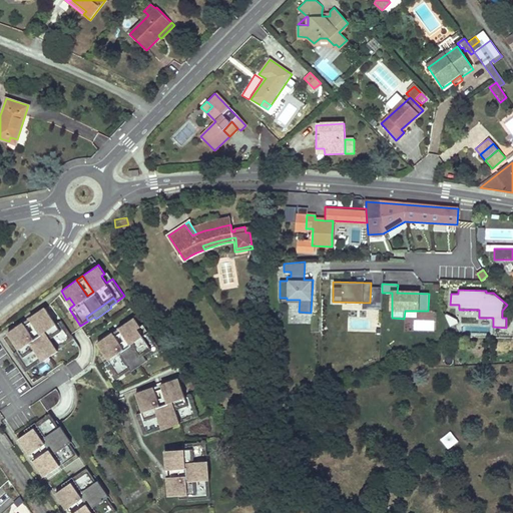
[(57,349),(73,338),(61,320),(56,323),(53,325),(48,318),(51,316),(45,308),(29,318),(40,334),(34,338),(23,322),(7,333),(13,342),(16,340),(21,347),(18,349),(13,352),(25,371),(41,360),(42,360),(38,355),(53,344),(57,350),(57,349)]
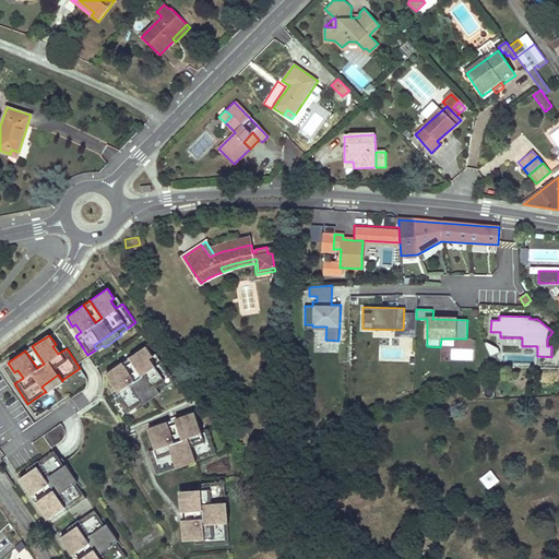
[(454,347),(454,339),(441,339),(440,347),(454,347)]
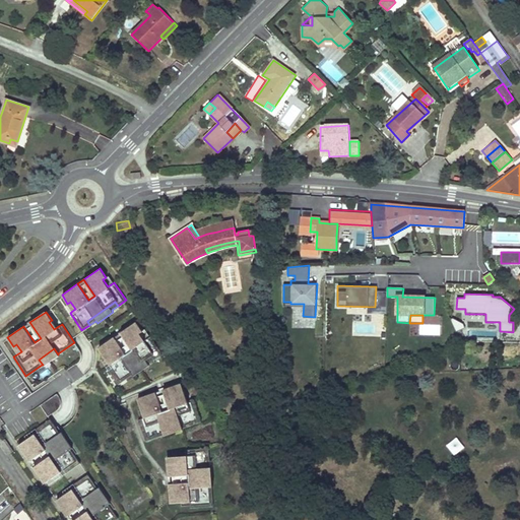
[(452,322),(455,332),(463,329),(459,319),(452,322)]
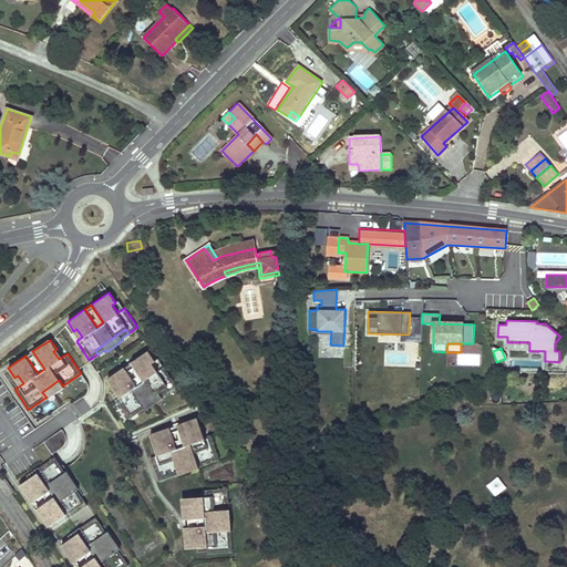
[(44,369),(32,351),(26,356),(38,373),(44,369)]
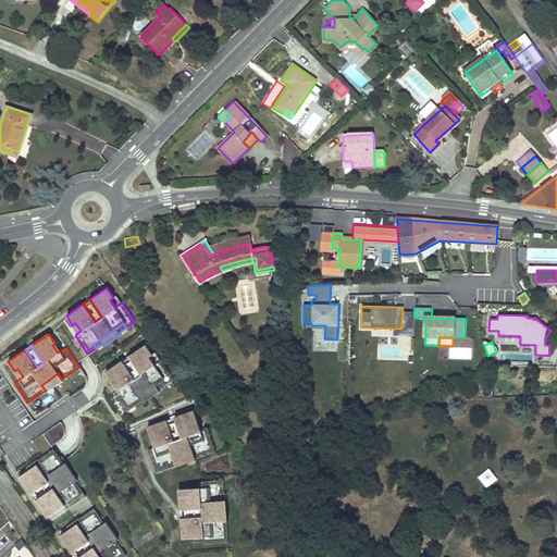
[(133,401),(162,381),(165,385),(174,379),(161,360),(158,362),(155,364),(149,357),(152,355),(146,345),(128,357),(140,374),(134,379),(122,361),(104,373),(111,382),(114,380),(120,387),(116,391),(113,392),(126,411),(135,405),(133,401)]
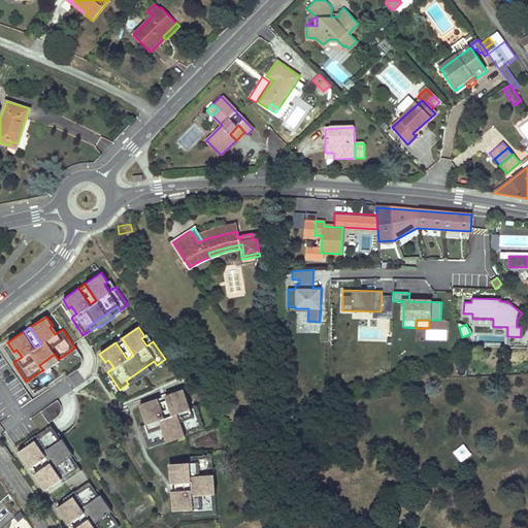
[(116,342),(127,359),(133,355),(122,338),(116,342)]
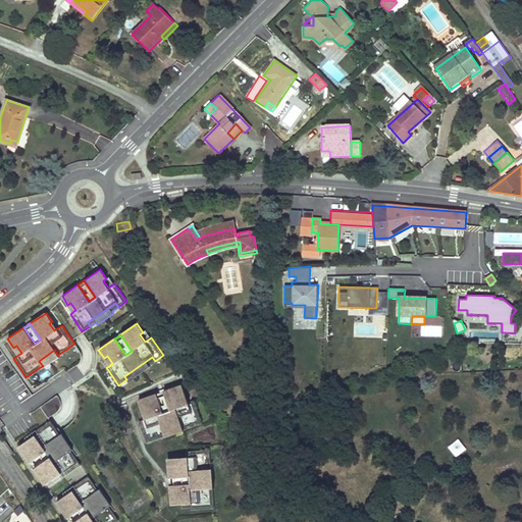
[(43,367),(59,356),(58,355),(58,356),(54,350),(39,361),(43,366),(42,366),(43,367)]
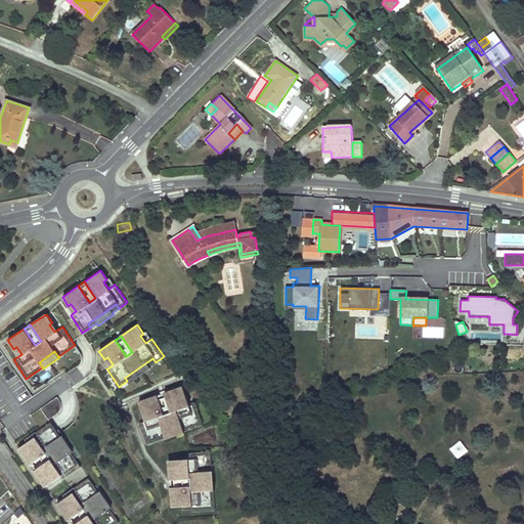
[(134,379),(150,367),(149,365),(156,362),(153,358),(125,378),(127,381),(133,377),(134,379)]
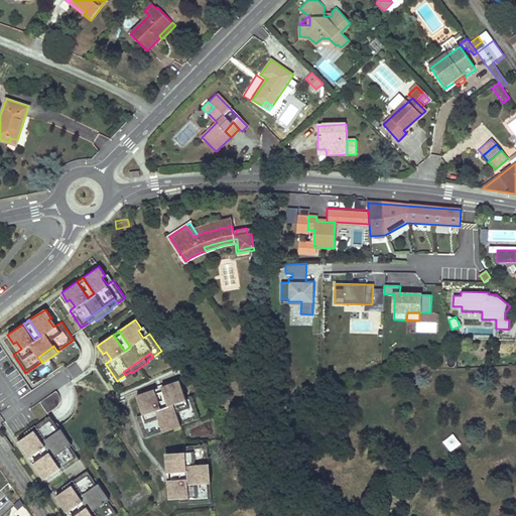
[(180,424),(200,418),(191,397),(186,399),(182,400),(179,392),(183,391),(179,381),(161,387),(167,405),(160,407),(154,389),(136,395),(140,405),(143,404),(146,412),(142,413),(136,415),(144,437),(162,431),(163,430),(161,424),(178,419),(180,425),(180,424)]
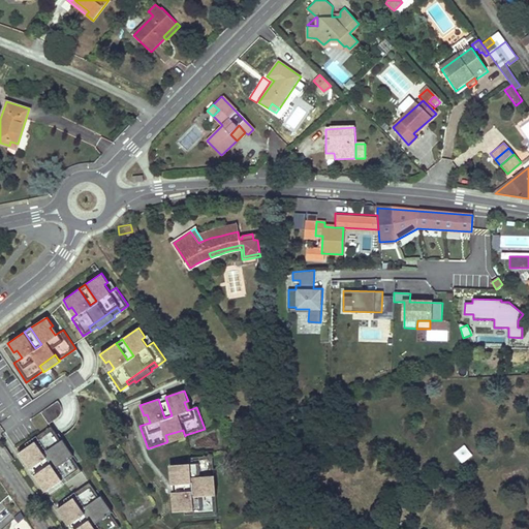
[(172,415),(165,397),(158,399),(164,417),(172,415)]
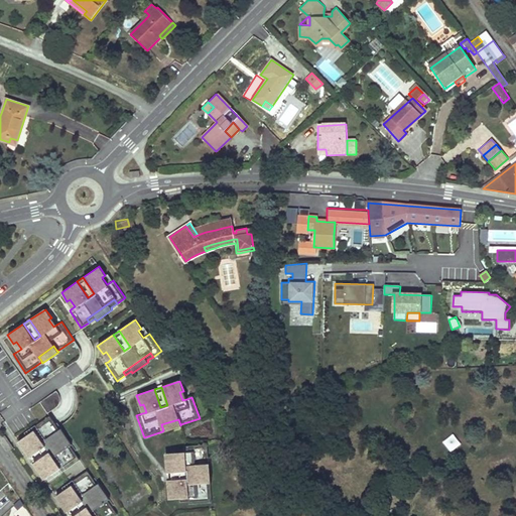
[(283,390),(275,393),(279,402),(279,403),(286,400),(283,390)]
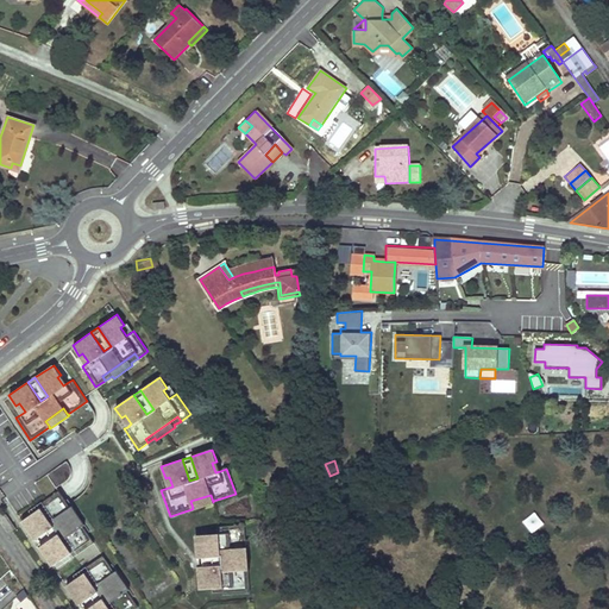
[(68,466),(46,473),(50,485),(71,478),(68,466)]
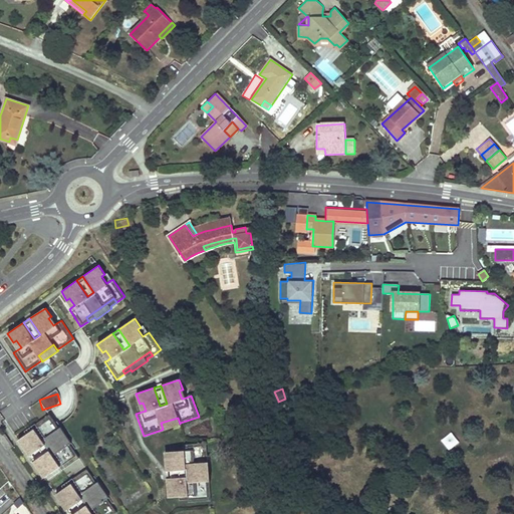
[(69,451),(51,424),(54,422),(52,418),(49,414),(31,425),(33,428),(35,431),(28,436),(26,433),(18,439),(28,455),(39,448),(44,444),(48,450),(43,454),(32,461),(43,477),(52,471),(50,468),(57,463),(59,466),(61,469),(78,457),(73,449),(69,451)]
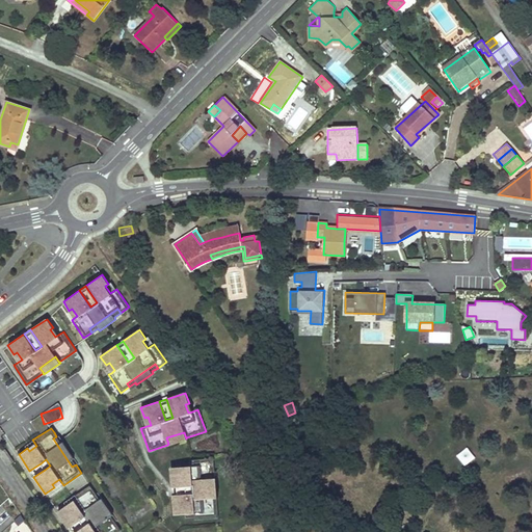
[(167,446),(187,439),(186,437),(186,439),(184,432),(166,437),(168,444),(167,445),(167,446)]
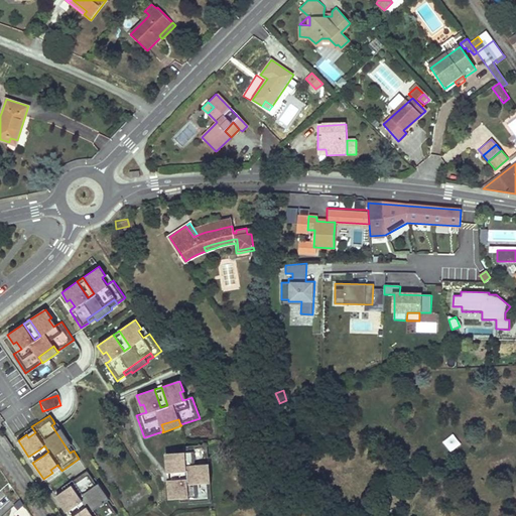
[(72,443),(60,427),(58,428),(54,423),(51,425),(70,453),(74,450),(70,444),(72,443)]
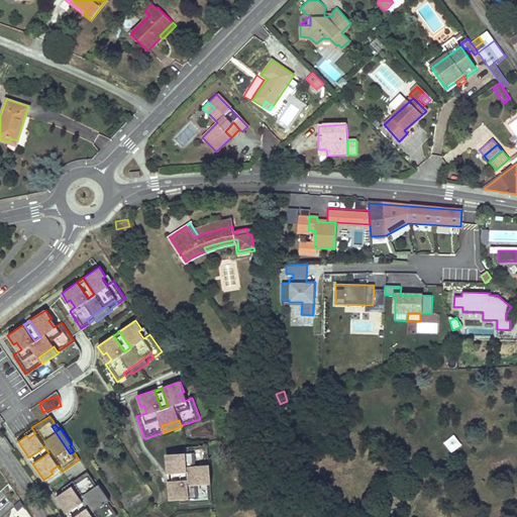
[(453,435),(442,443),(451,453),(461,445),(453,435)]
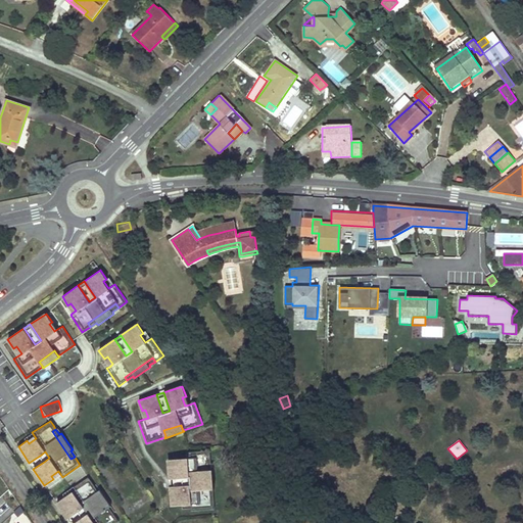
[(210,470),(209,449),(186,452),(187,458),(187,462),(178,462),(178,459),(168,460),(169,479),(188,477),(189,485),(170,486),(171,506),(181,505),(181,502),(190,501),(190,505),(191,511),(214,509),(212,489),(212,488),(205,489),(204,471),(210,470)]
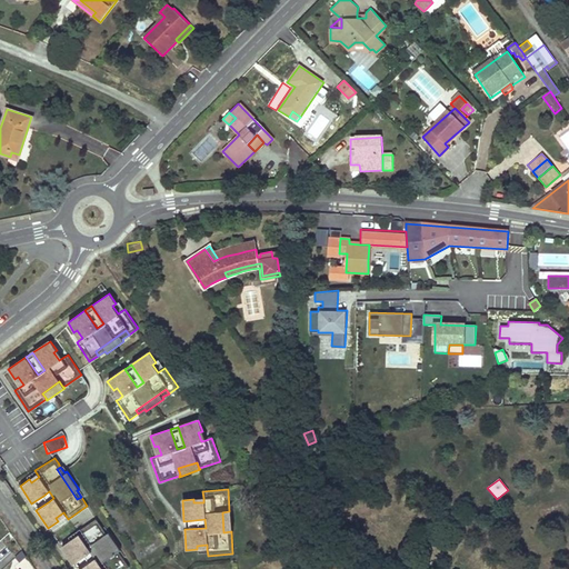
[(53,498),(49,491),(43,496),(48,502),(53,498)]
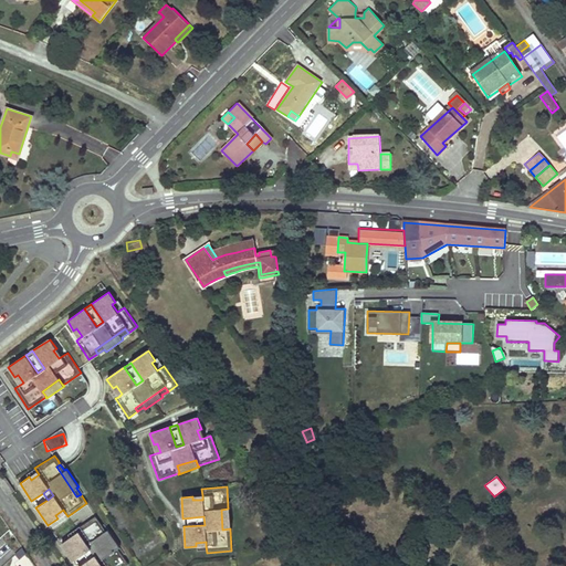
[(231,530),(229,509),(228,509),(221,510),(222,530),(230,528),(230,530),(231,530)]
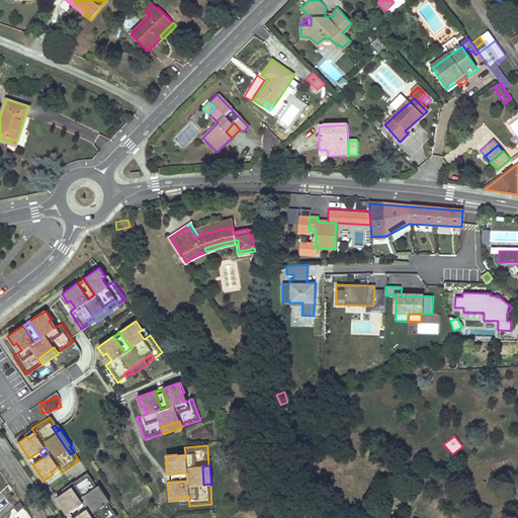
[(107,510),(89,483),(92,480),(87,471),(69,484),(72,487),(74,490),(66,495),(64,492),(56,498),(67,513),(77,507),(82,503),(86,509),(81,513),(72,517),(113,517),(116,516),(111,508),(107,510)]
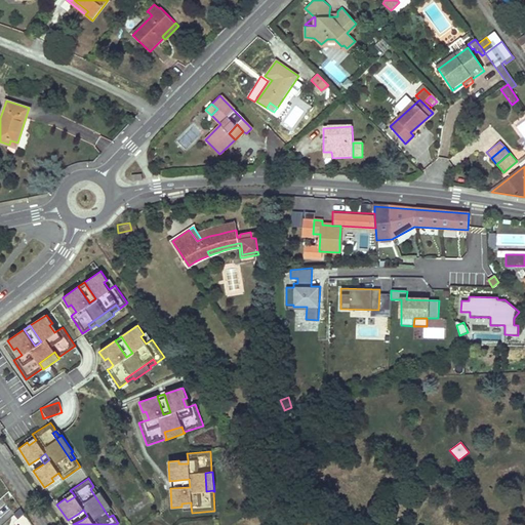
[(189,479),(169,481),(170,488),(190,487),(189,479)]
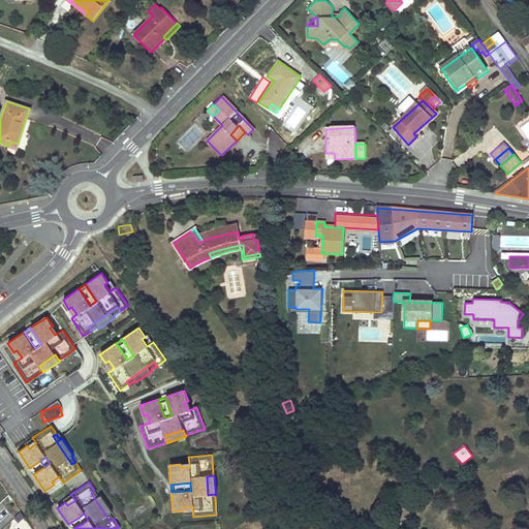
[(112,511),(100,495),(98,496),(94,490),(91,493),(110,521),(114,519),(110,512),(112,511)]
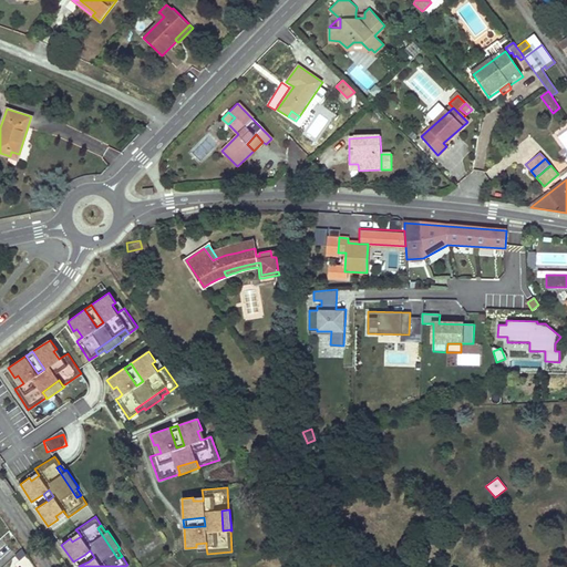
[(94,557),(90,550),(84,555),(89,562),(94,557)]
